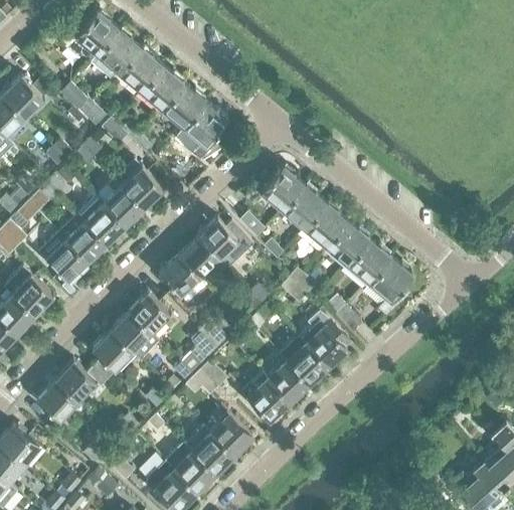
[(92,63),(120,30),(98,11),(88,24),(80,18),(59,43),(79,60),(82,56),(91,64),(92,63)]
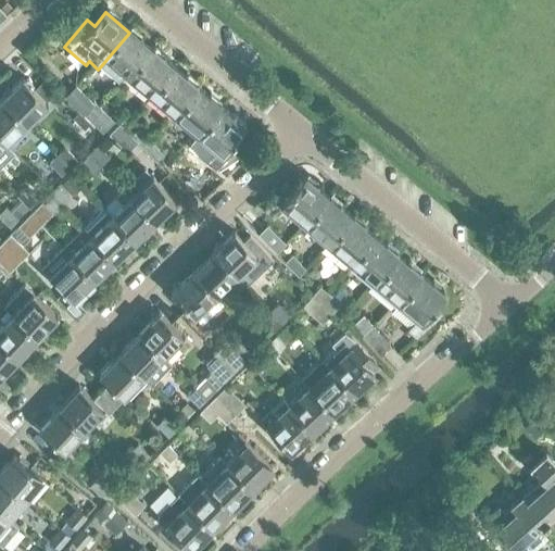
[(129,33),(99,69),(121,87),(127,79),(151,51),(129,33)]
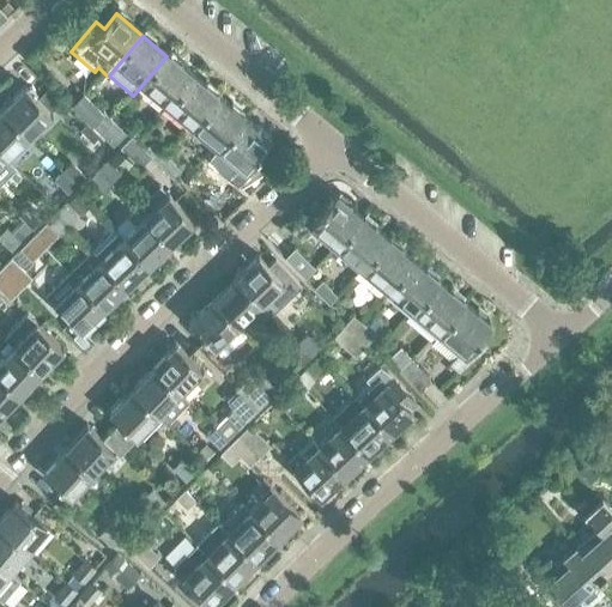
[(193,79),(167,56),(140,87),(167,110),(193,79)]
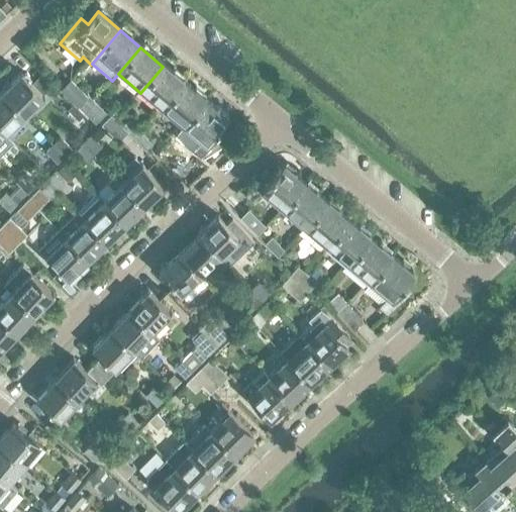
[(163,67),(140,93),(163,111),(185,85),(163,67)]
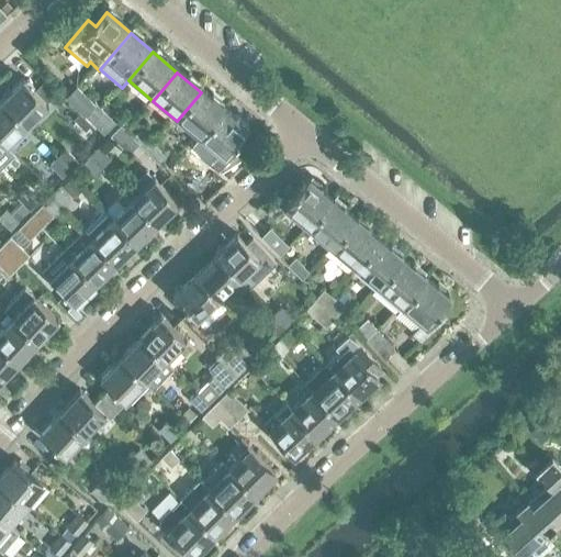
[(24,82),(3,103),(27,129),(49,108),(24,82)]
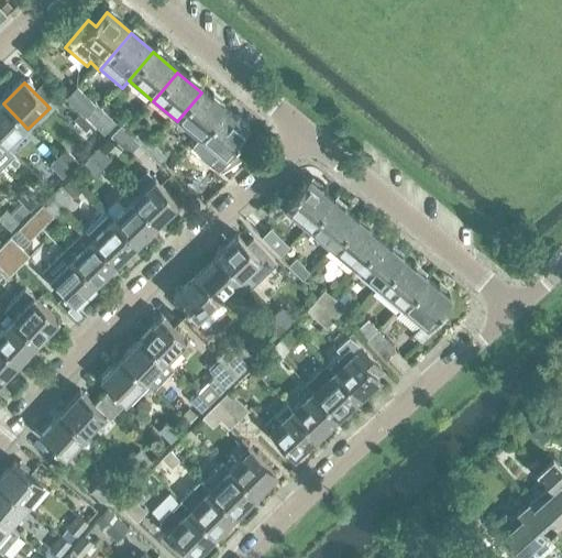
[(65,100),(84,120),(95,110),(76,90),(65,100)]
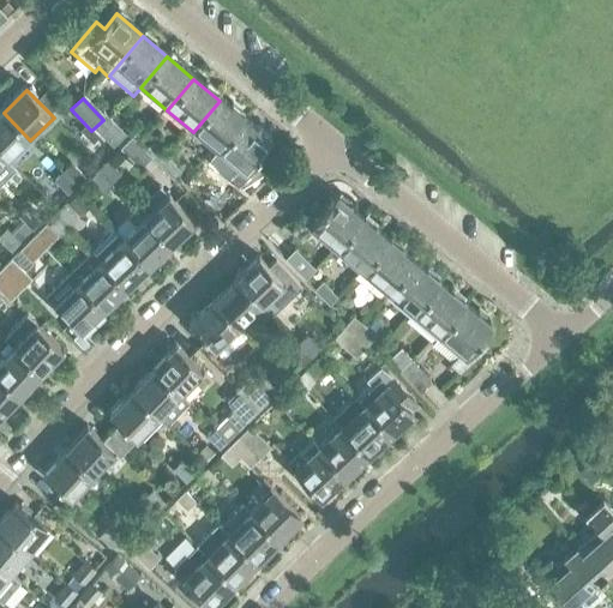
[(246,124),(220,101),(193,132),(218,155),(246,124)]
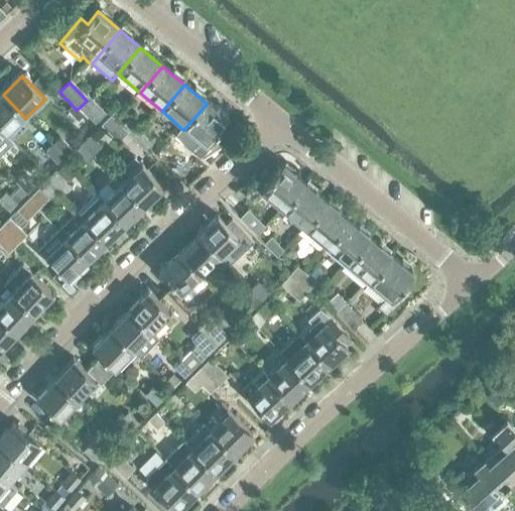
[(3,95),(0,98),(0,130),(7,137),(25,118),(3,95)]
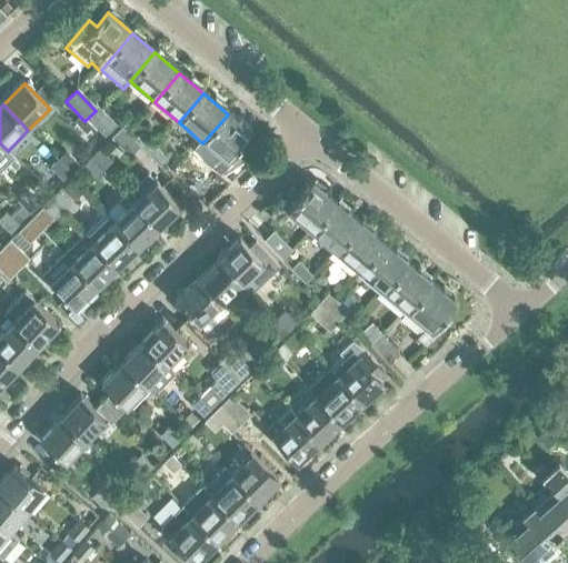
[(97,133),(108,123),(100,114),(89,124),(97,133)]
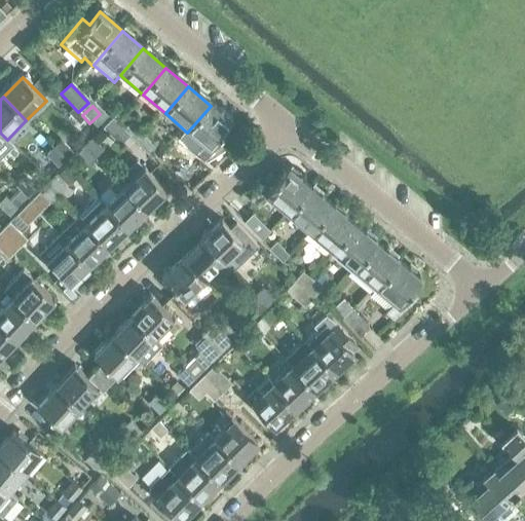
[(232,124),(211,106),(187,133),(207,149),(196,158),(204,164),(227,143),(223,136),(232,124)]
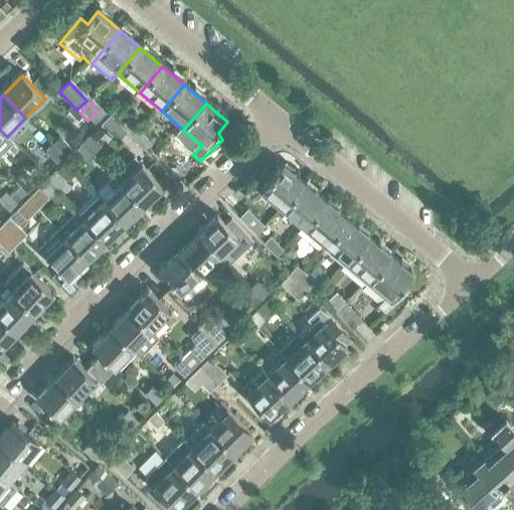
[(105,119),(98,112),(88,121),(95,128),(105,119)]
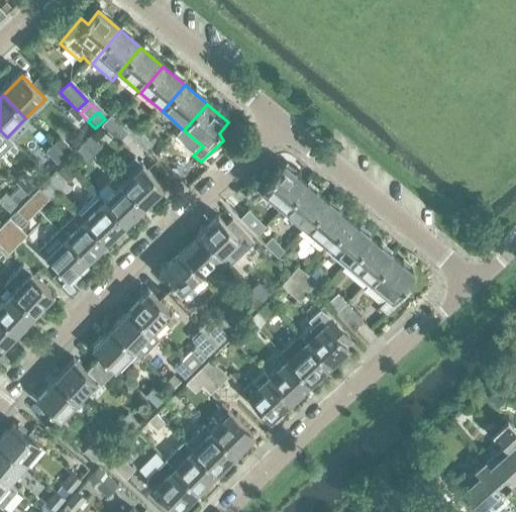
[(127,136),(122,131),(111,119),(101,129),(117,146),(127,136)]
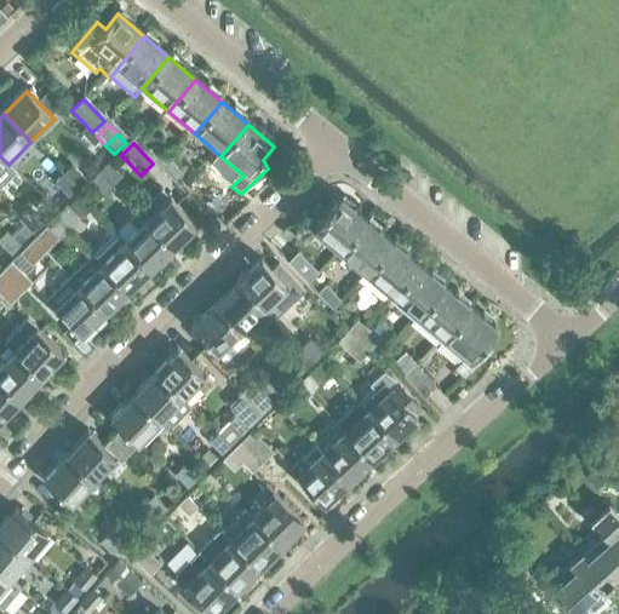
[(160,171),(167,164),(154,149),(147,158),(153,164),(160,171)]
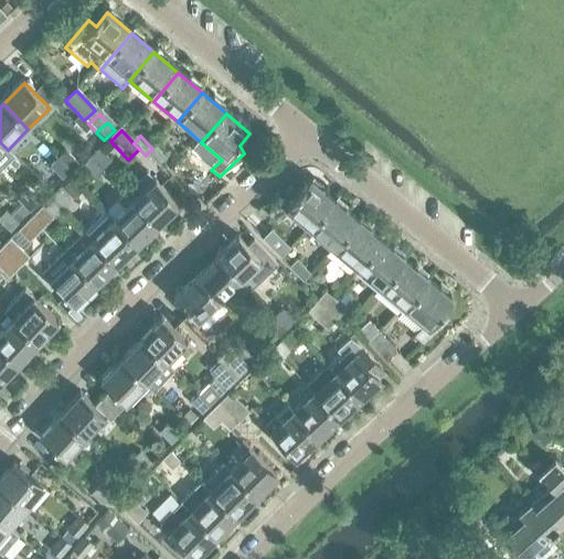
[(152,149),(146,156),(159,169),(166,162),(152,149)]
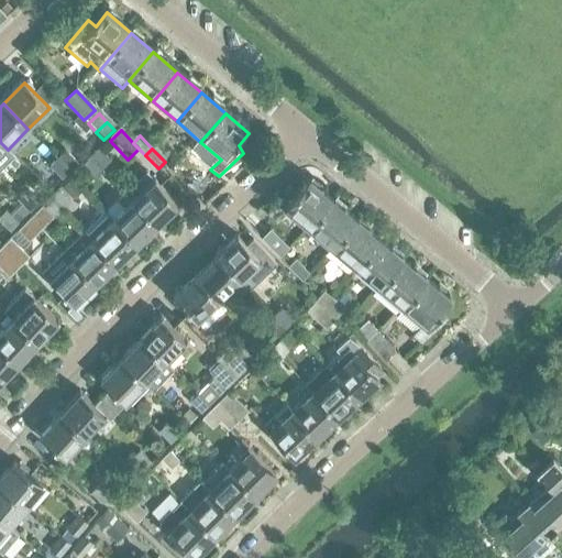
[(92,159),(103,171),(111,163),(99,151),(92,159)]
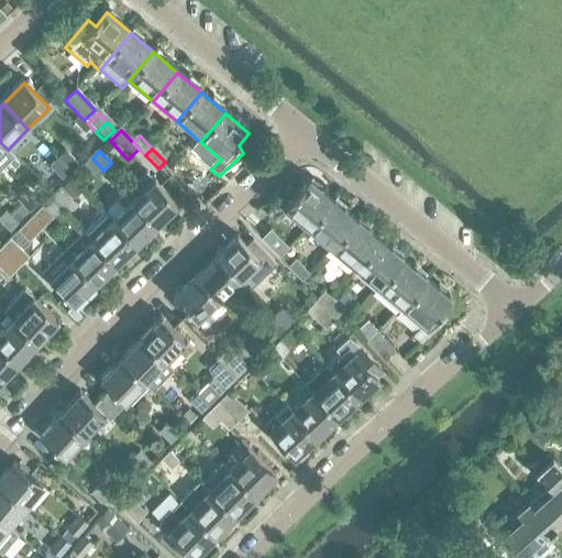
[(66,153),(57,162),(72,175),(79,167),(66,153)]
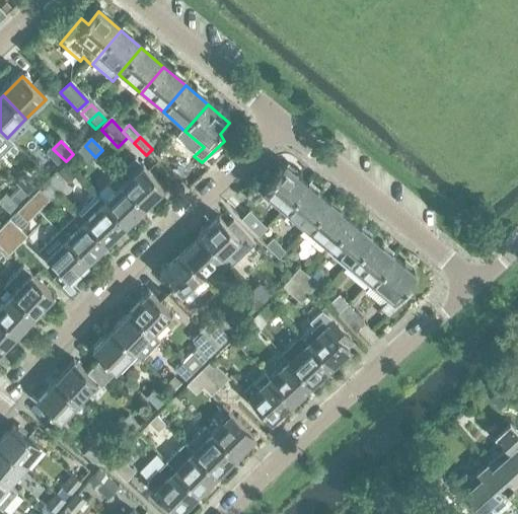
[(95,157),(85,146),(77,154),(88,165),(95,157)]
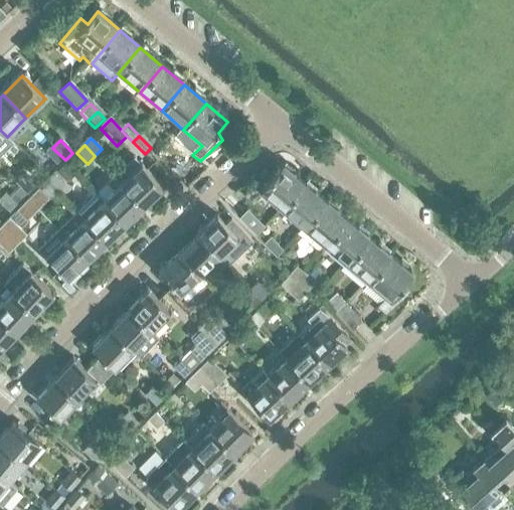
[(65,160),(52,148),(45,155),(57,167),(65,160)]
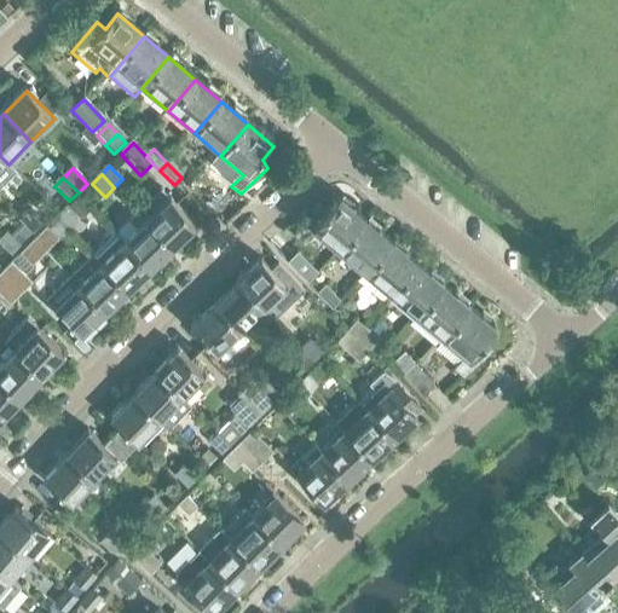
[(162,192),(139,213),(175,250),(198,227),(172,200),(171,201),(162,192)]
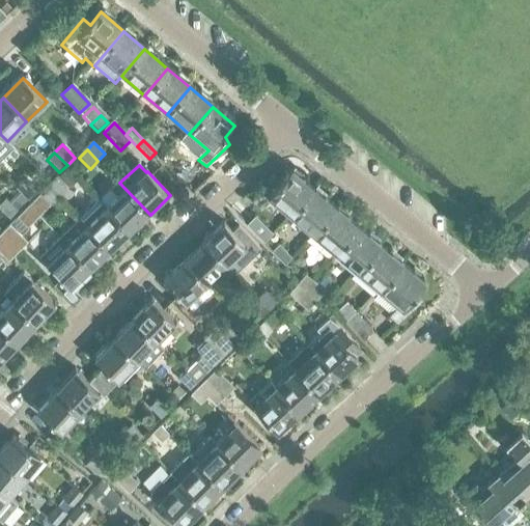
[(290,217),(313,190),(291,171),(281,183),(275,178),(253,204),(261,211),(272,201),(290,217)]
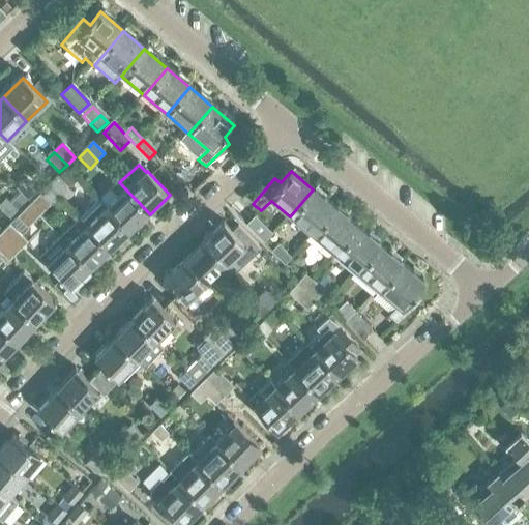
[(47,188),(59,200),(66,192),(54,180),(47,188)]
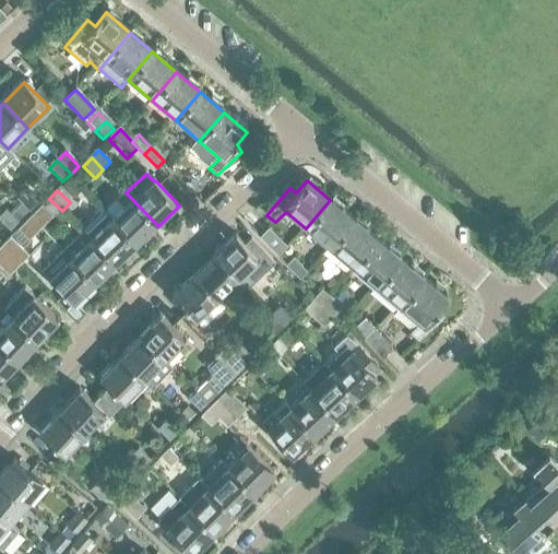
[(126,192),(105,212),(138,246),(158,226),(126,192)]
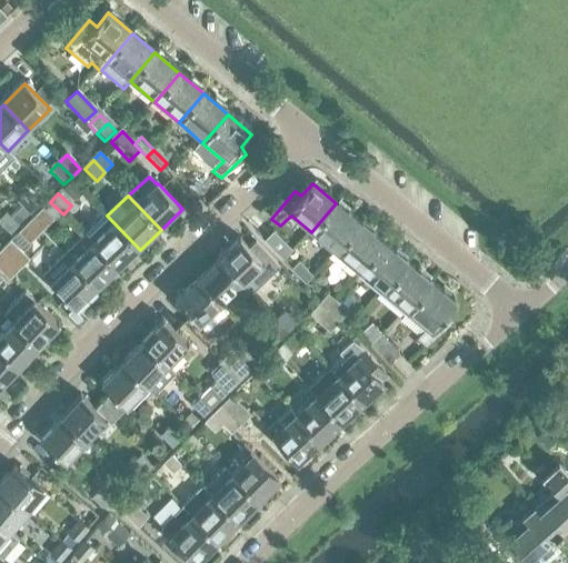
[(17,204),(30,218),(39,209),(26,197),(17,204)]
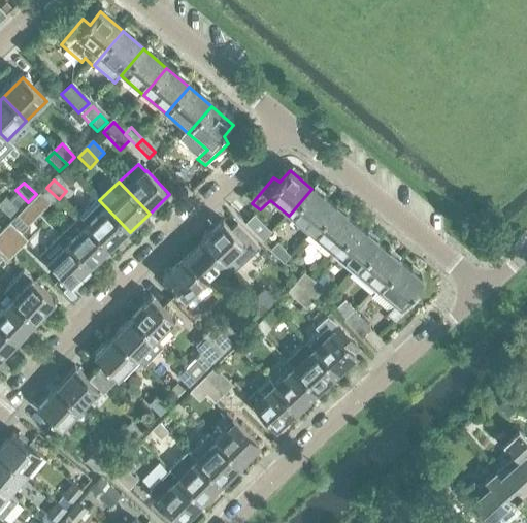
[(59,199),(46,188),(39,195),(52,206),(59,199)]
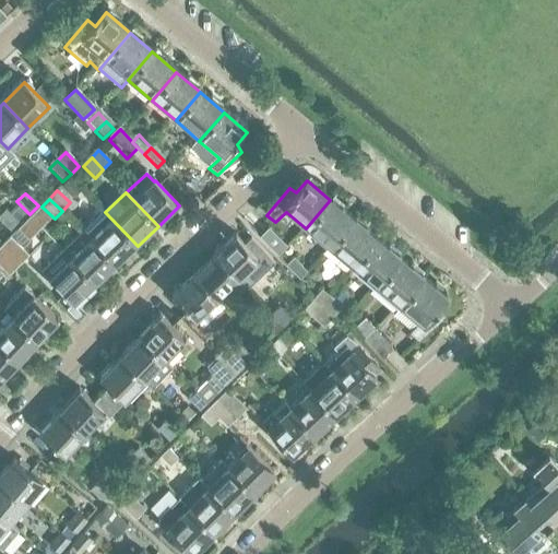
[(354,220),(330,200),(306,228),(330,248),(354,220)]
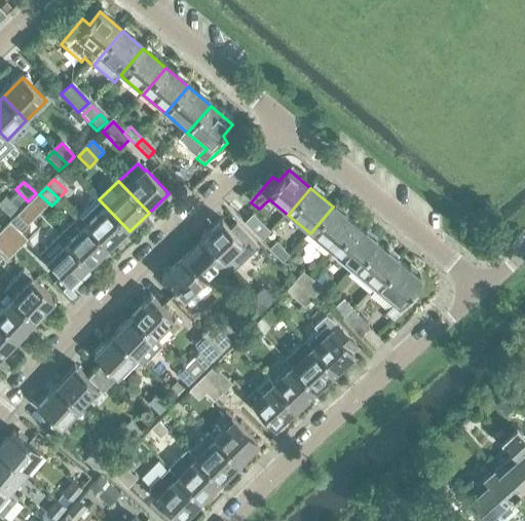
[(17,211),(6,199),(0,205),(0,209),(10,219),(17,211)]
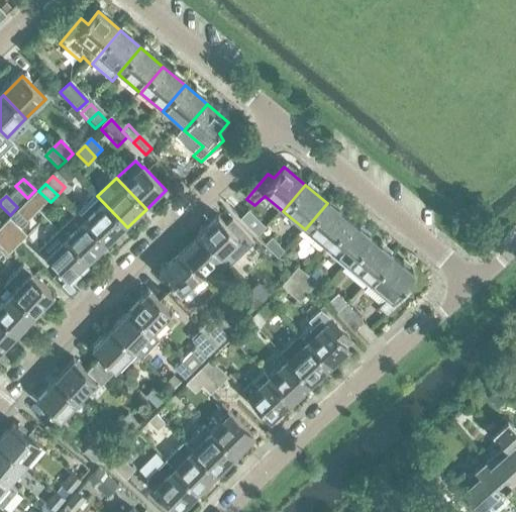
[(97,196),(78,214),(85,222),(86,222),(108,245),(127,227),(97,196)]
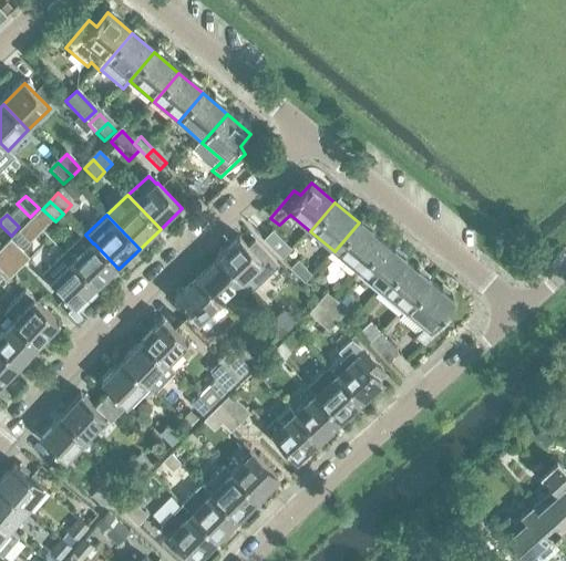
[(383,243),(359,222),(335,251),(359,272),(383,243)]
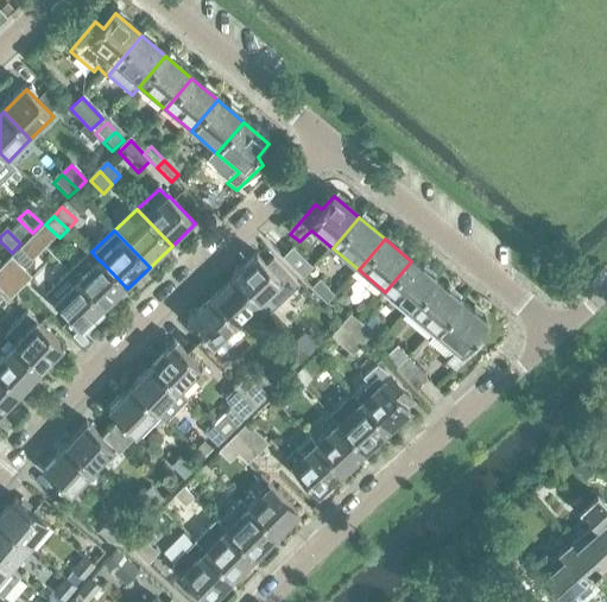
[(283,260),(303,280),(313,271),(292,251),(283,260)]
